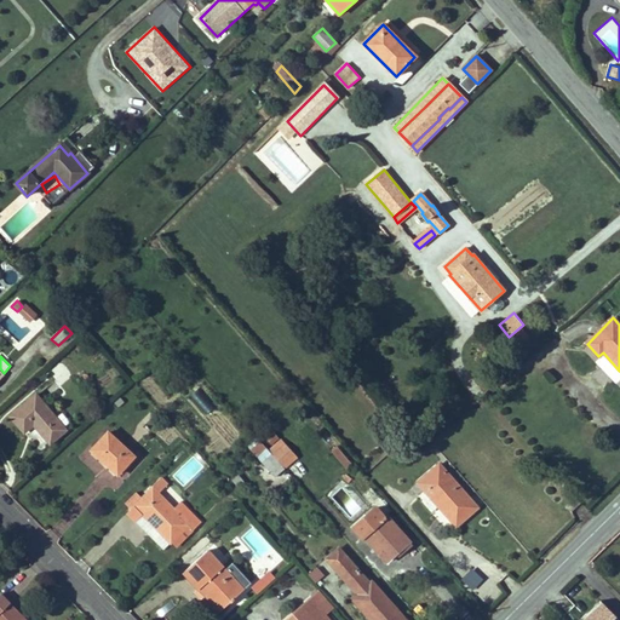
[(67,430),(36,395),(35,395),(11,417),(24,432),(36,423),(40,426),(38,428),(50,443),(67,430)]
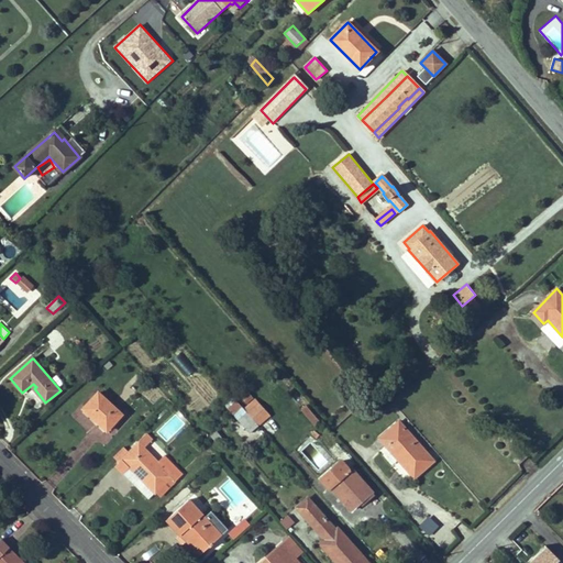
[(245,390),(239,399),(246,406),(253,397),(245,390)]
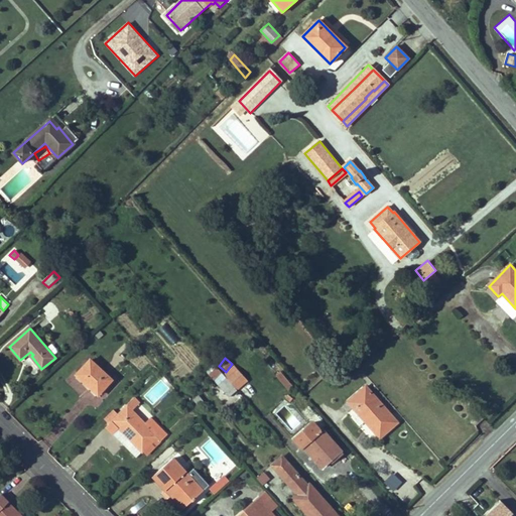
[(112,381),(91,360),(77,375),(98,396),(112,381)]
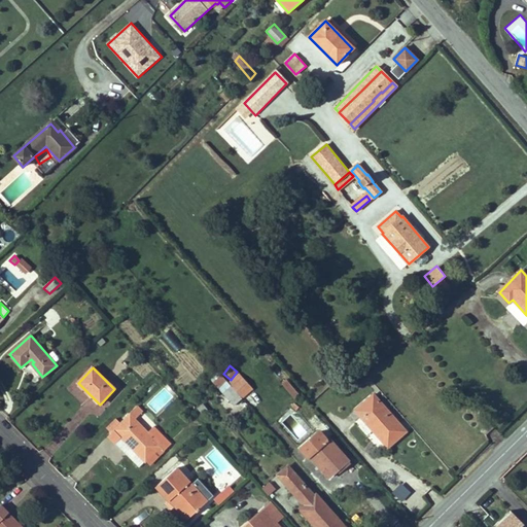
[(232,387),(243,377),(240,374),(230,384),(232,387)]
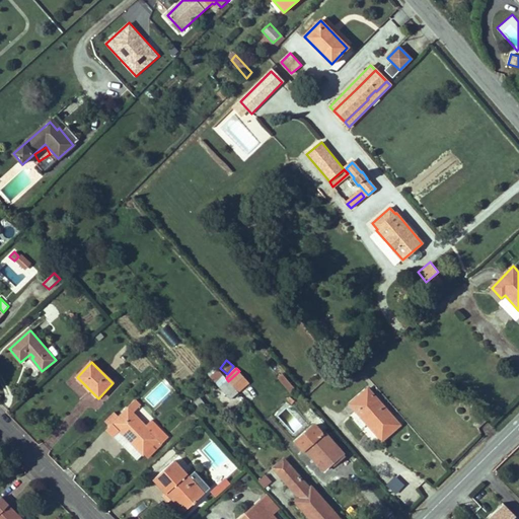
[(250,383),(246,379),(239,371),(228,381),(239,393),(250,383)]
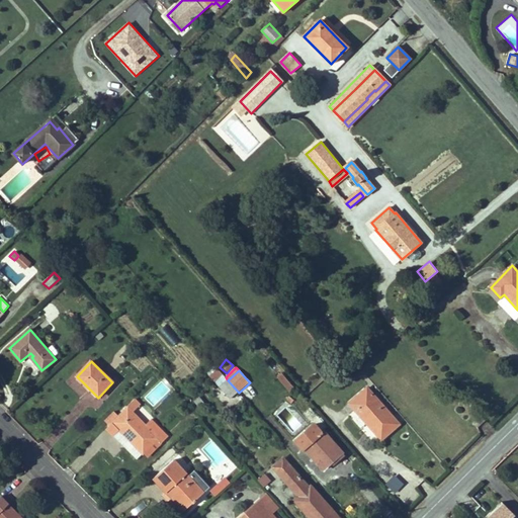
[(282,373),(277,377),(288,392),(293,387),(282,373)]
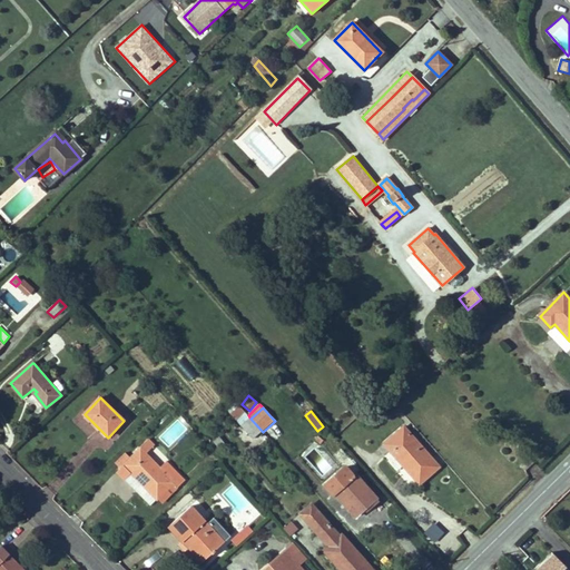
[(242,426),(251,419),(248,415),(245,413),(236,421),(242,426)]
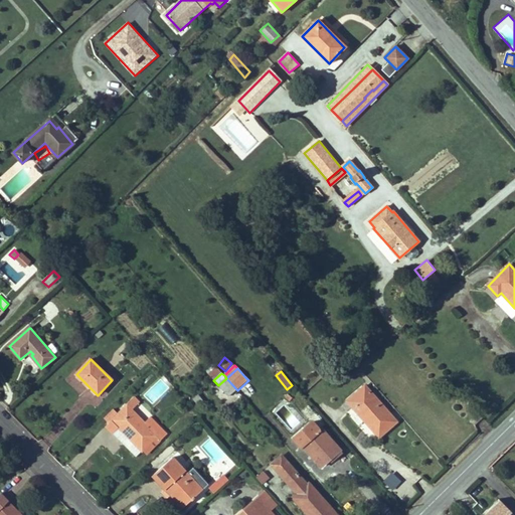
[(98,395),(76,374),(73,377),(96,397),(98,395)]
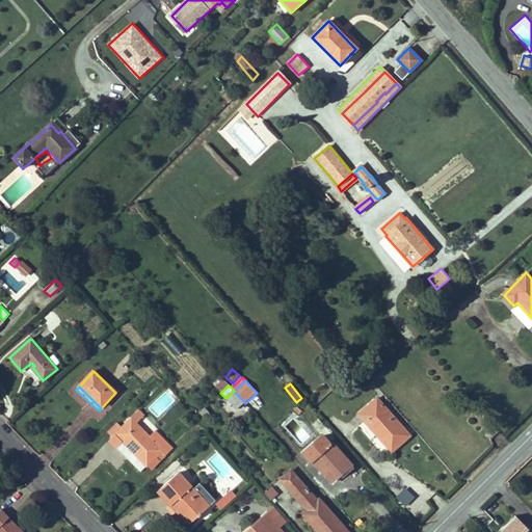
[(245,403),(234,391),(225,398),(237,410),(245,403)]
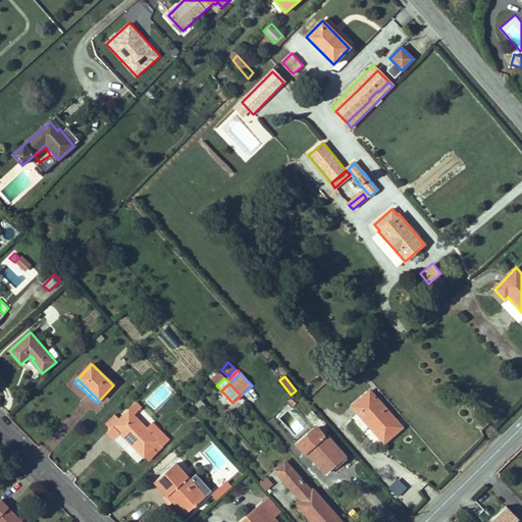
[(402,427),(369,390),(352,407),(371,428),(373,426),(378,433),(377,434),(384,442),(402,427)]
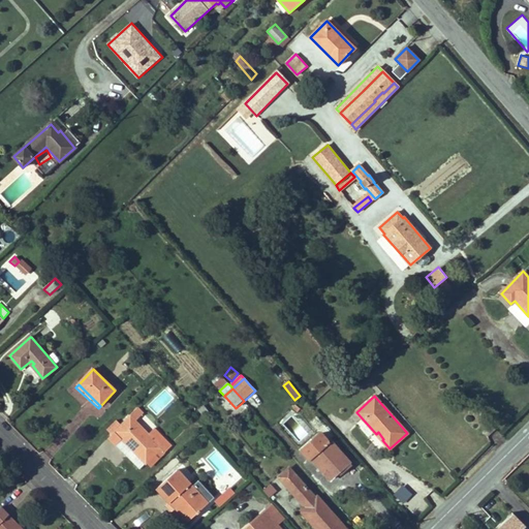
[(209,412),(204,406),(198,410),(204,416),(209,412)]
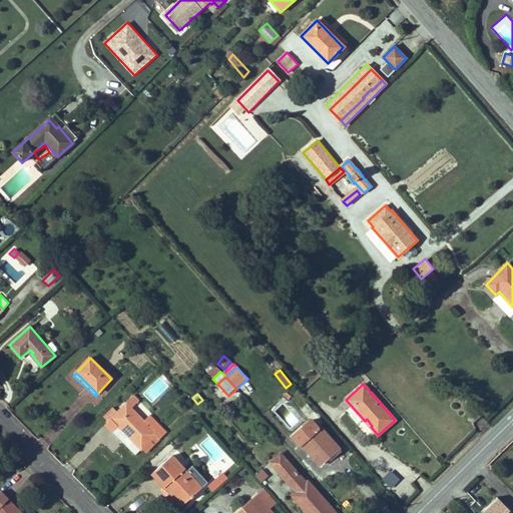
[(166,435),(149,417),(143,422),(131,409),(138,402),(132,396),(125,403),(126,405),(105,425),(136,455),(142,449),(154,438),(158,442),(166,435)]
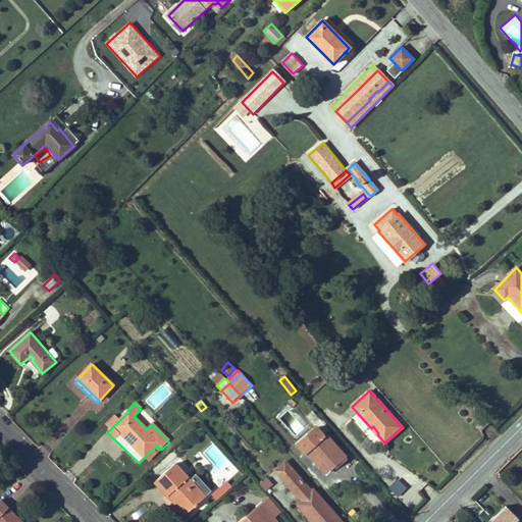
[(294,438),(305,429),(290,410),(278,418),(294,438)]
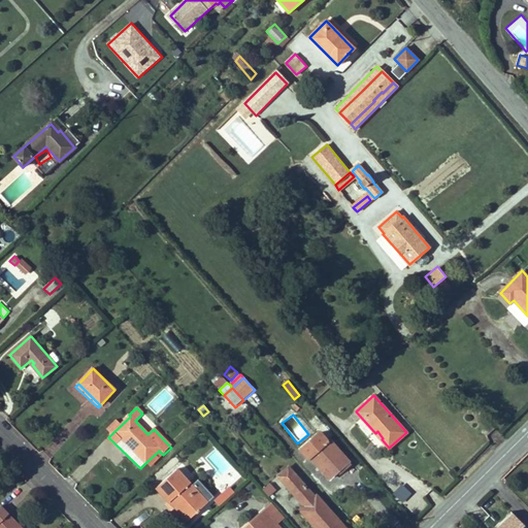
[(347,459),(330,439),(328,441),(321,433),(301,450),(309,459),(310,457),(329,477),(337,471),(334,469),(347,459)]
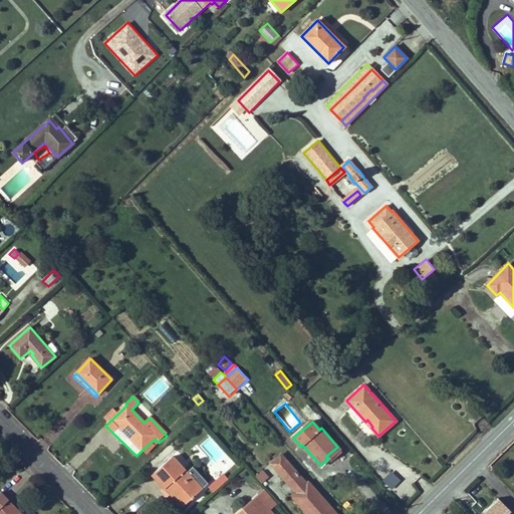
[(147,454),(159,443),(155,439),(143,450),(145,453),(146,454),(147,454)]
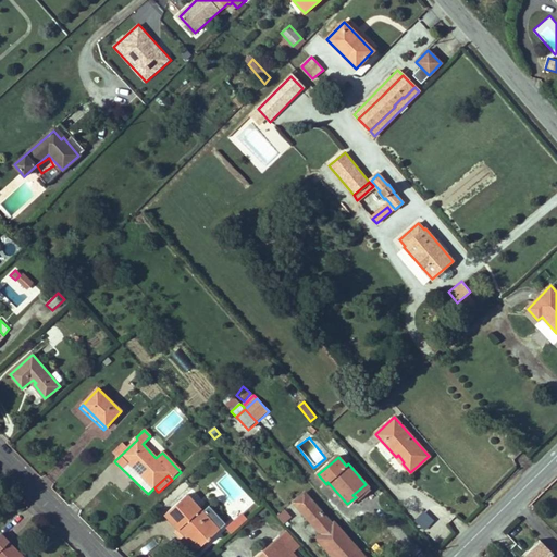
[(358,499),(370,490),(366,484),(353,495),(356,497),(357,499),(358,499)]
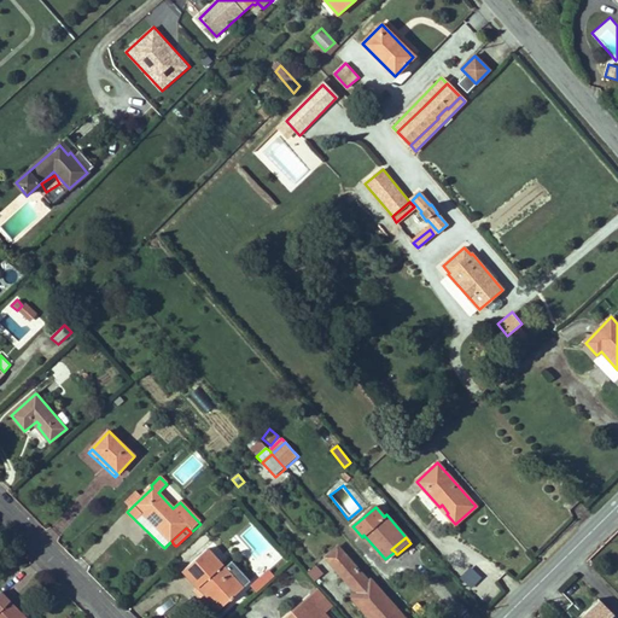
[(226,569),(208,548),(184,571),(198,588),(197,589),(217,611),(243,588),(226,569)]
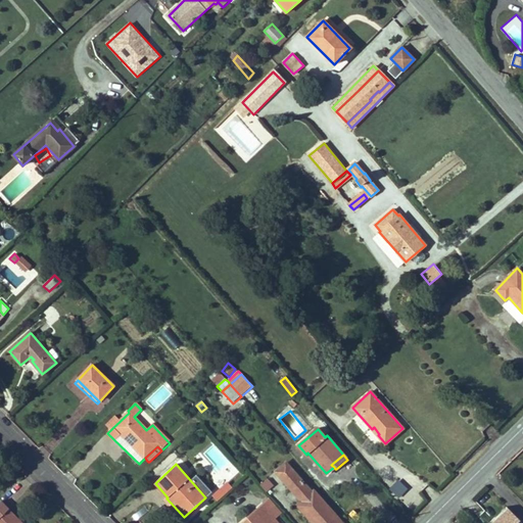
[(341,522),(314,491),(313,492),(285,464),(276,472),(301,502),(297,506),(312,522),(341,522)]
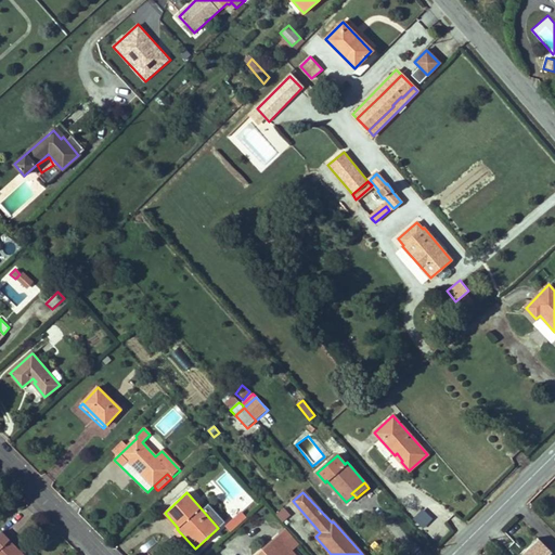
[(224,523),(208,504),(203,511),(218,528),(224,523)]
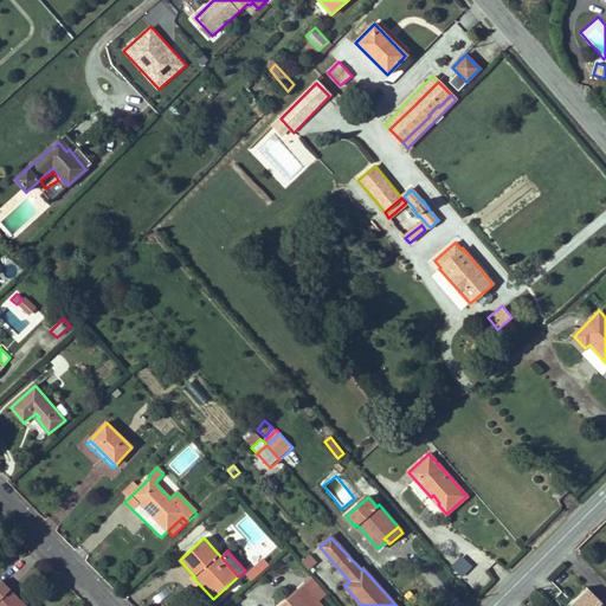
[(311,554),(301,560),(307,571),(317,563),(311,554)]
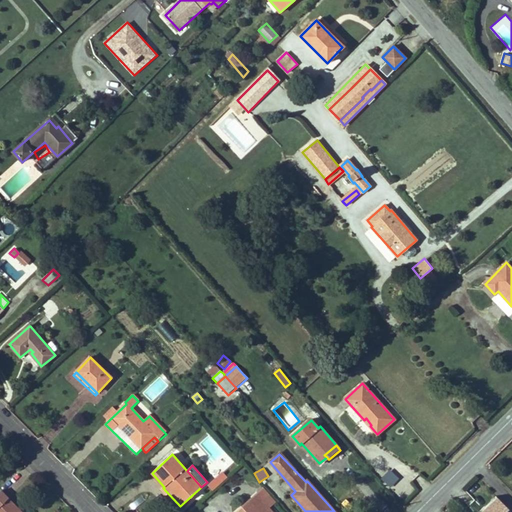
[(381,479),(390,488),(399,478),(390,469),(381,479)]
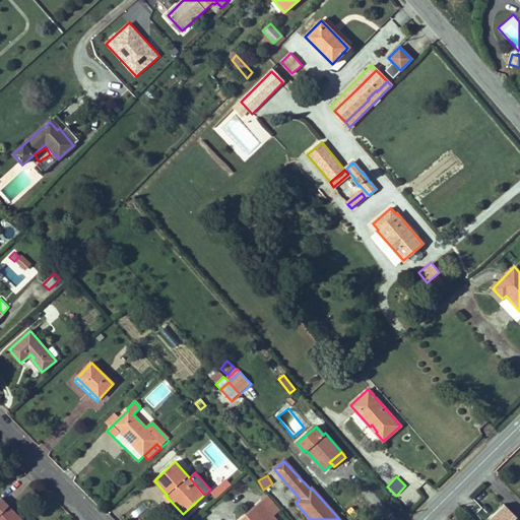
[(214,498),(232,485),(226,478),(209,491),(214,498)]
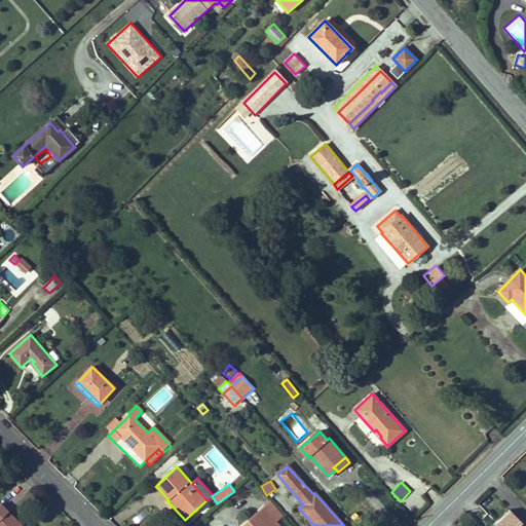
[(271,501),(263,509),(275,522),(284,515),(271,501)]
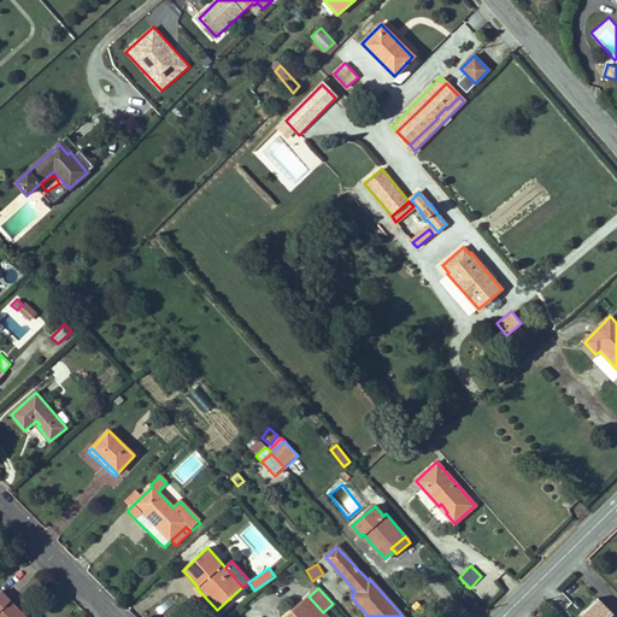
[(27,616),(1,592),(0,593),(0,616),(27,616)]
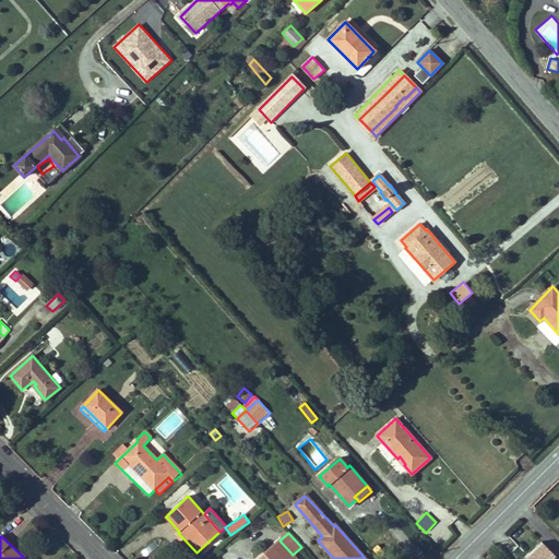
[(295,558),(280,540),(258,558),(295,558)]
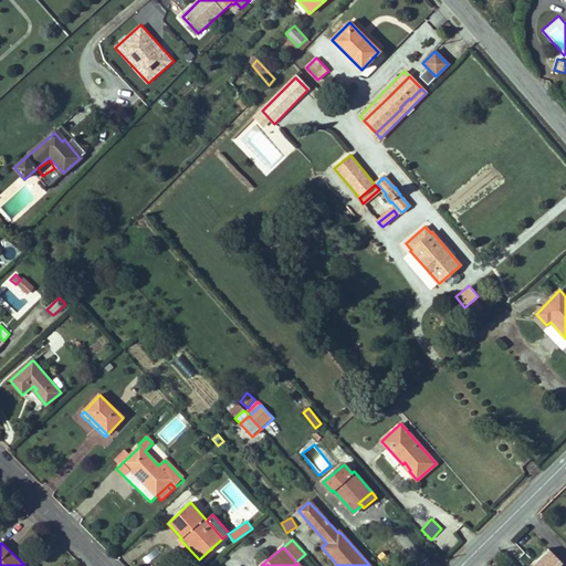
[(546,559),(544,557),(535,565),(565,565),(553,554),(546,559)]
